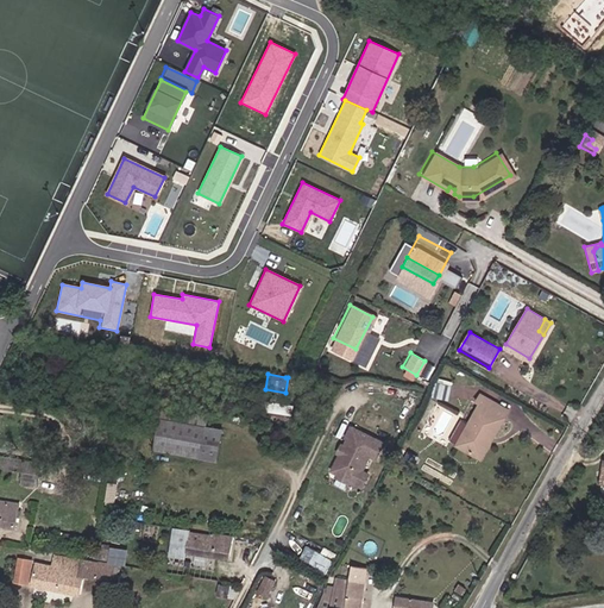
[(445,396),(447,384),(433,383),(432,395),(445,396)]
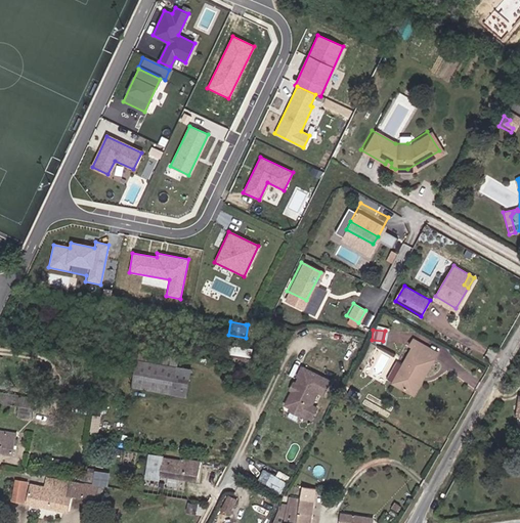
[(402,364),(392,381),(409,391),(425,365),(430,368),(439,353),(415,338),(410,345),(414,346),(402,364)]
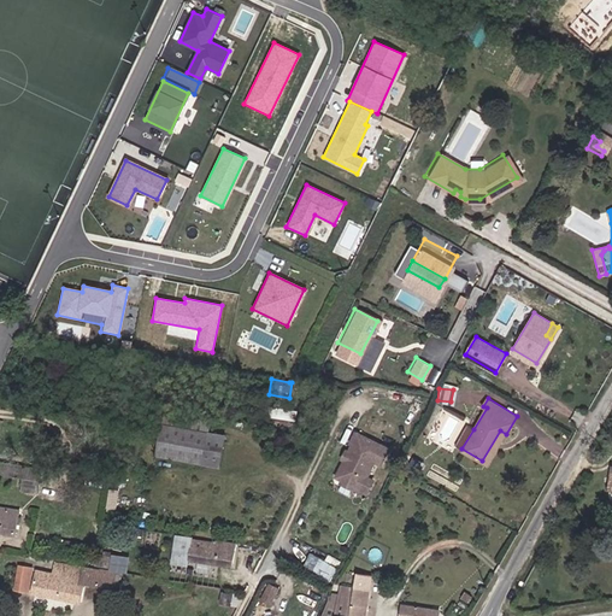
[(124,421),(136,422),(136,424),(147,426),(148,412),(125,410),(124,421)]
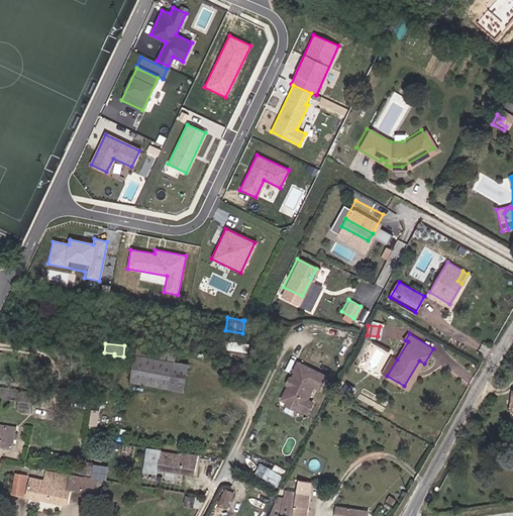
[(168,390),(174,354),(135,347),(133,355),(128,382),(168,390)]
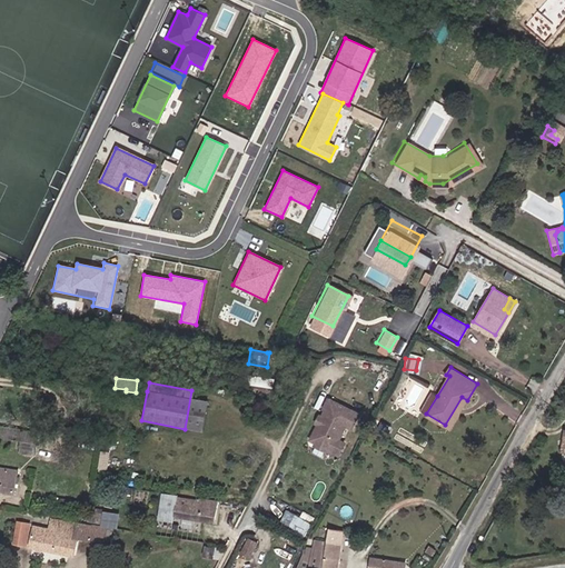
[(418,409),(426,414),(437,396),(429,390),(418,409)]
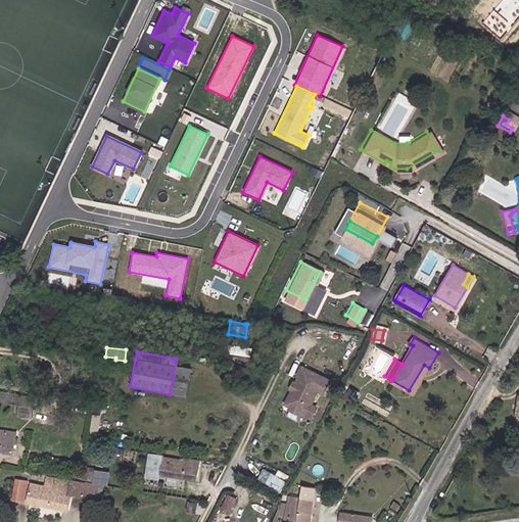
[(413,393),(429,368),(424,365),(409,390),(413,393)]
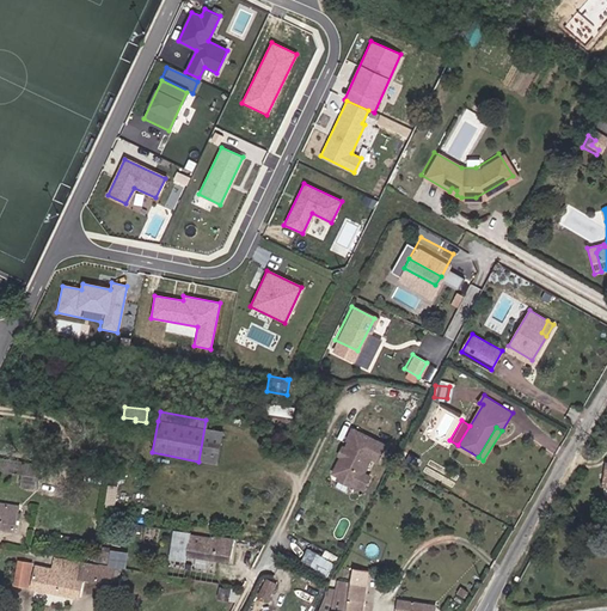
[(203,431),(198,462),(215,465),(221,434),(203,431)]
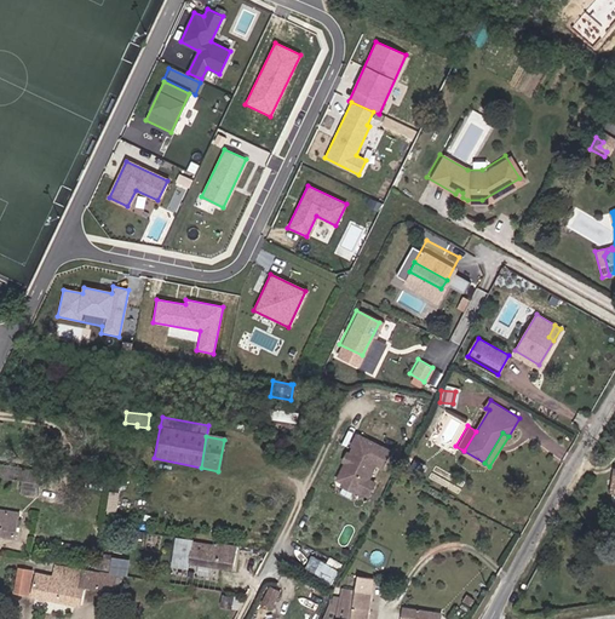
[(386,454),(354,439),(349,448),(350,448),(346,458),(348,458),(344,465),(343,464),(333,482),(339,485),(342,489),(348,492),(351,491),(357,494),(363,482),(372,466),(378,470),(386,454)]
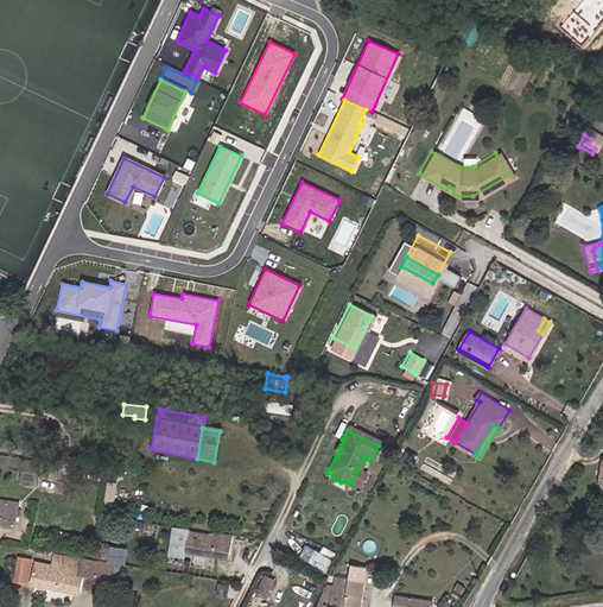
[(0,469),(19,473),(18,487),(33,489),(38,466),(0,457),(0,469)]
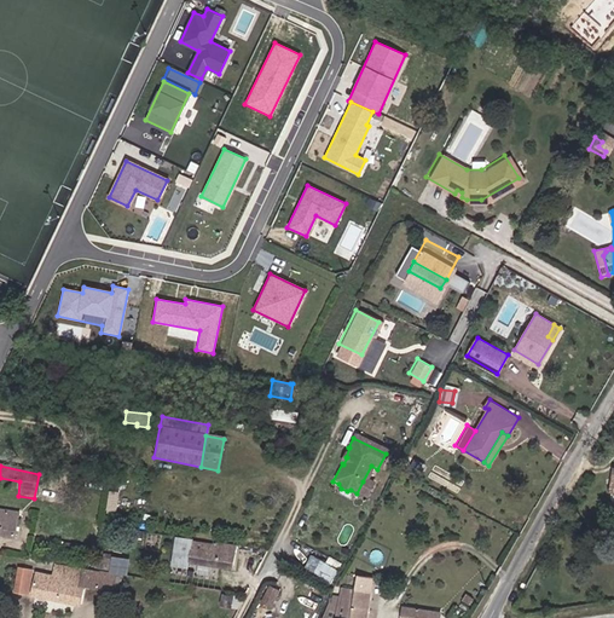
[(370,485),(363,481),(357,494),(364,497),(370,485)]
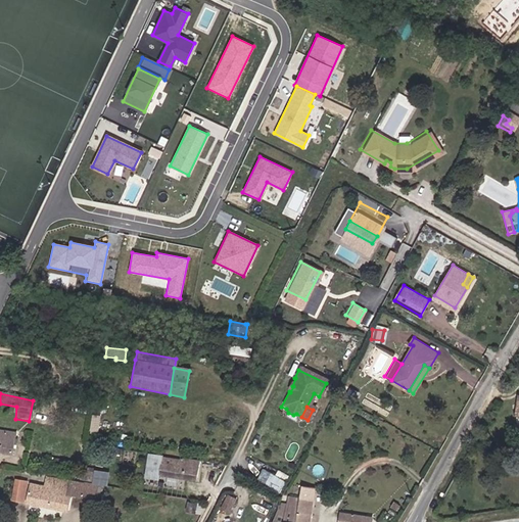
[(14,432),(4,430),(2,438),(12,439),(14,432)]
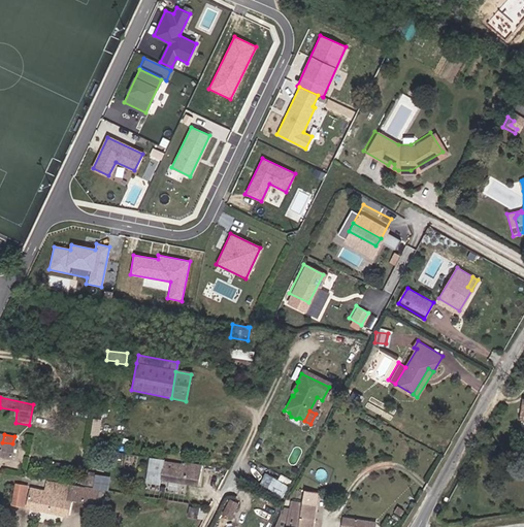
[(196,486),(200,465),(197,465),(184,462),(183,465),(162,461),(159,479),(196,486)]
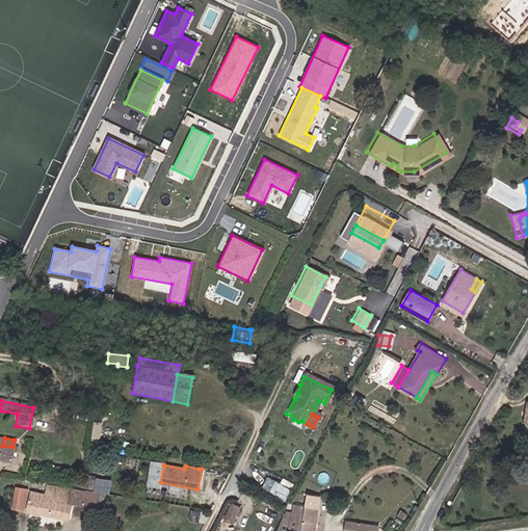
[(86,489),(88,480),(76,478),(74,487),(86,489)]
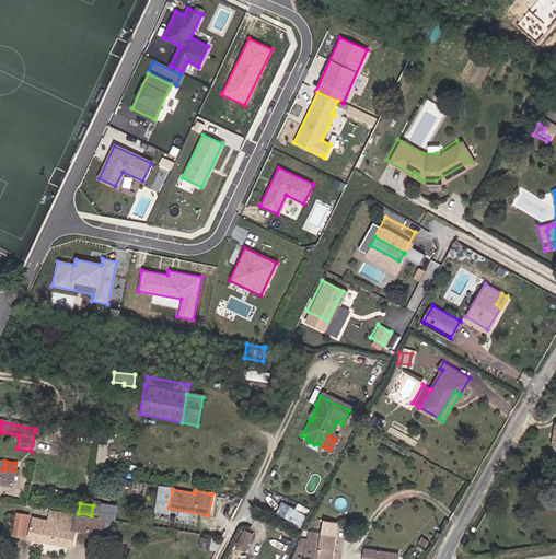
[(220,513),(231,514),(232,504),(221,503),(220,513)]
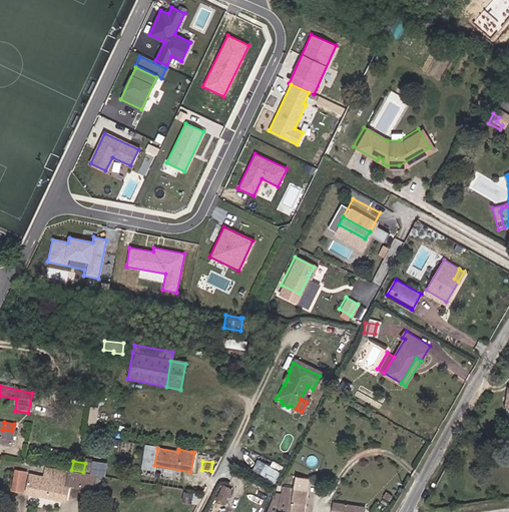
[(263,474),(275,479),(280,468),(269,462),(263,474)]
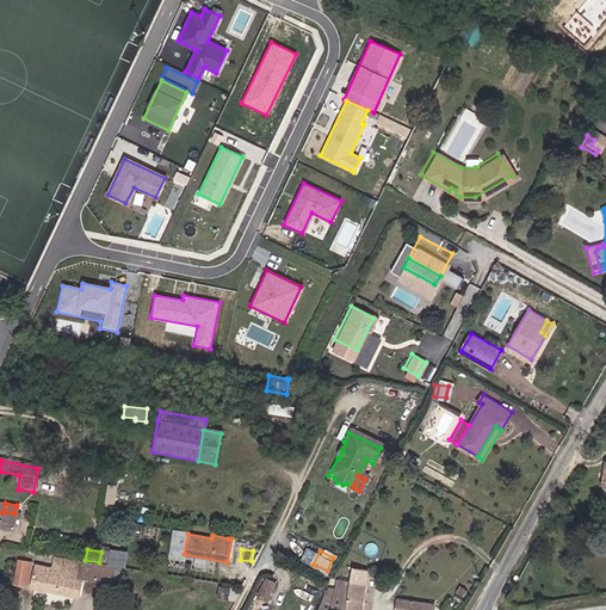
[(22,583),(25,562),(16,560),(12,581),(22,583)]
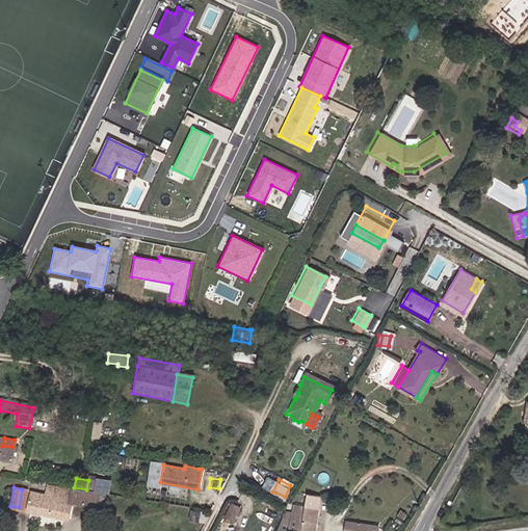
[(64,518),(68,507),(71,492),(45,487),(44,494),(30,492),(26,510),(64,518)]
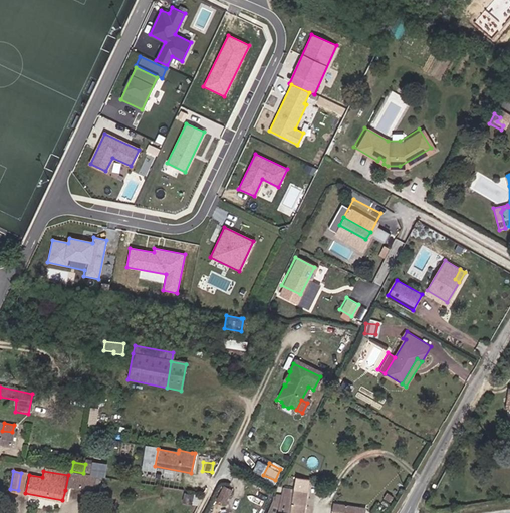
[(65,490),(72,491),(75,476),(68,475),(65,490)]
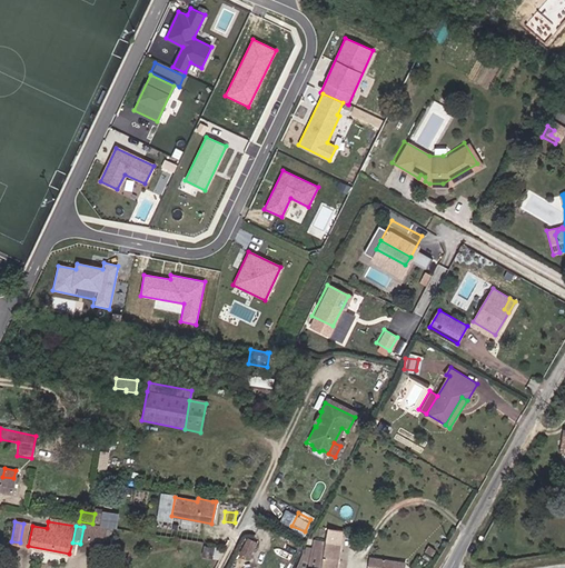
[(305,531),(291,526),(286,537),(298,544),(305,531)]
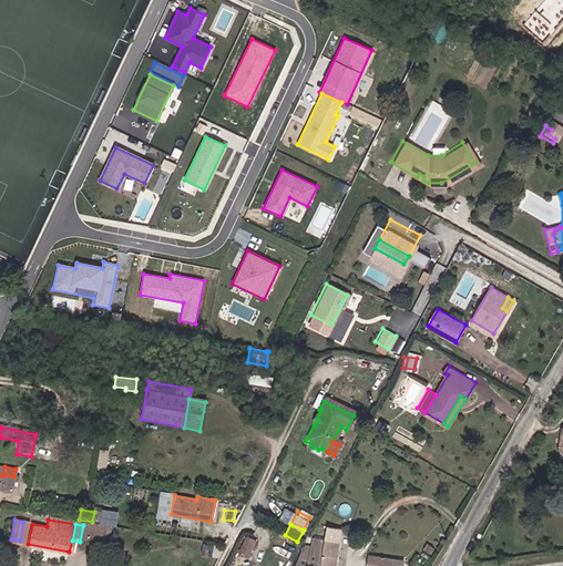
[(83,525),(80,542),(105,545),(109,530),(83,525)]
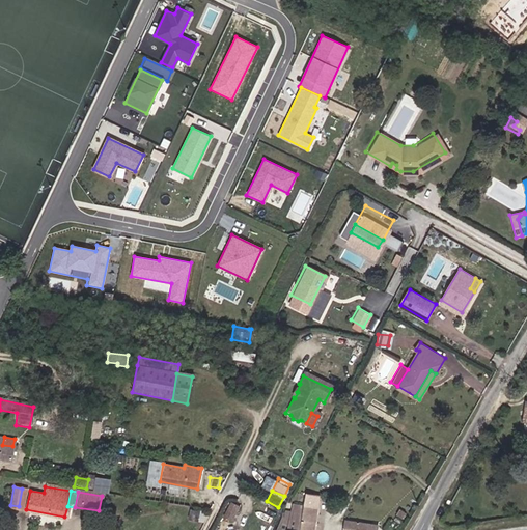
[(311,529),(316,499),(304,496),(302,506),(287,505),(286,512),(283,512),(281,517),(279,517),(273,529),(311,529)]
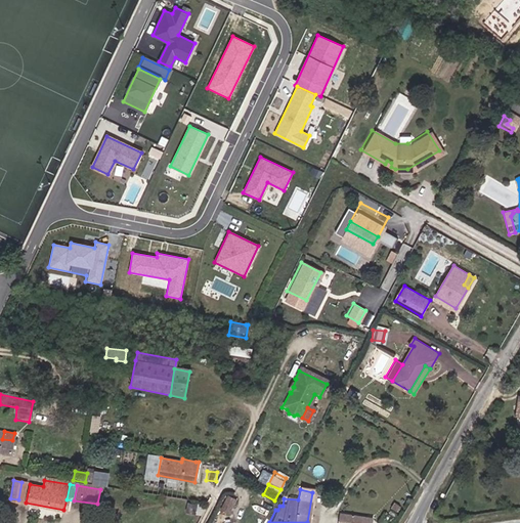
[(228,500),(224,498),(218,511),(226,515),(234,500),(229,497),(228,500)]
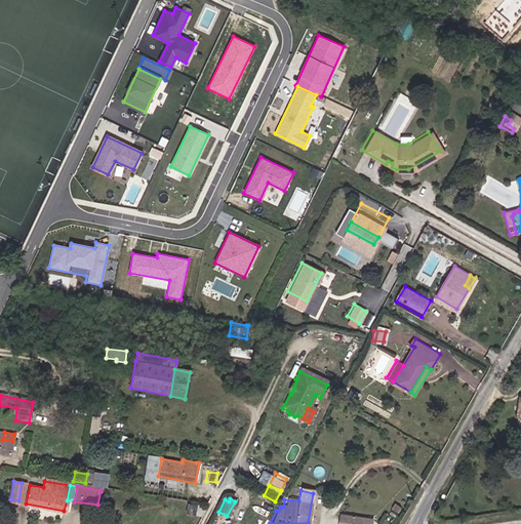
[(193,517),(195,507),(184,506),(183,516),(193,517)]
